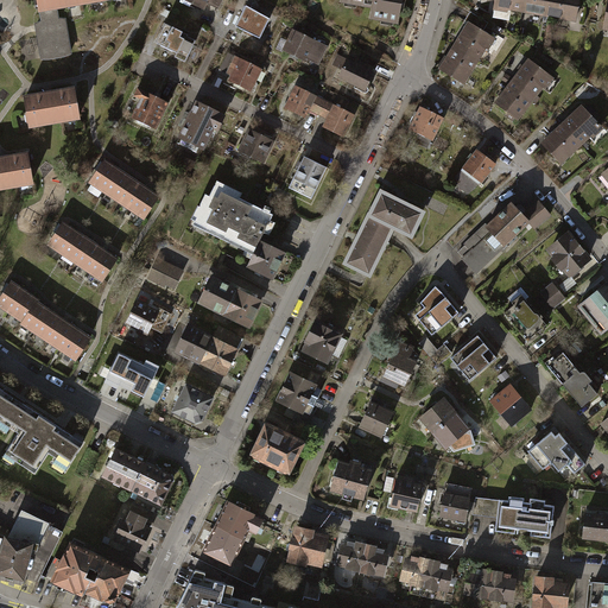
[(56,7),(87,2),(87,0),(37,0),(39,11),(40,10),(56,7)]
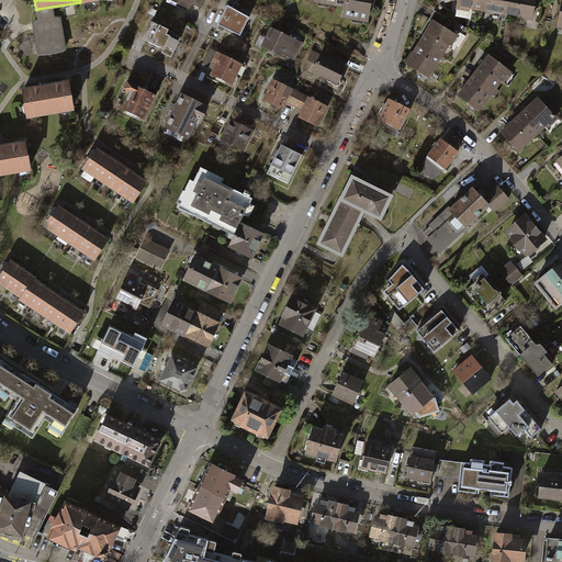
[(188,9),(191,2),(191,0),(167,0),(166,2),(175,7),(176,3),(188,9)]
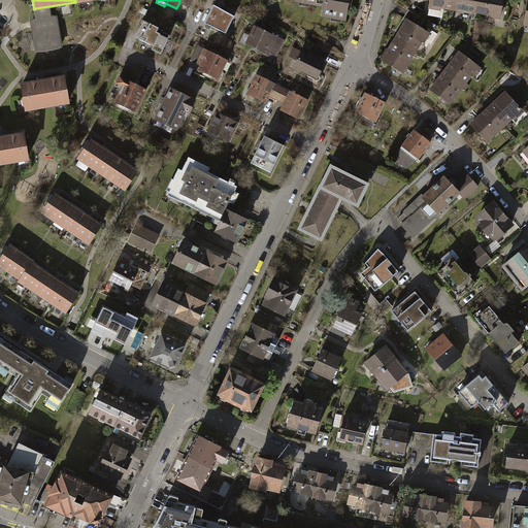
[(297,0),(322,4),(320,13),(343,18),(345,0),(297,0)]
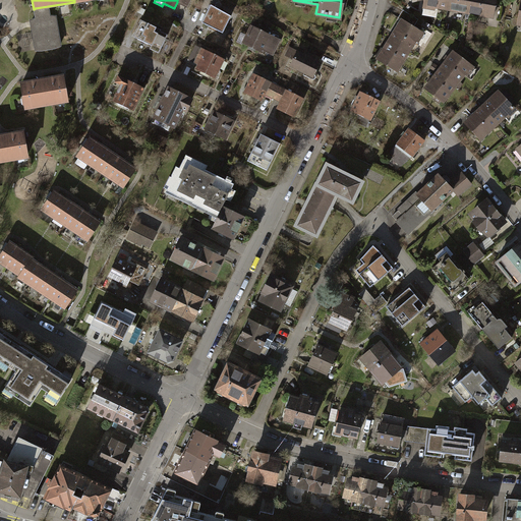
[(422,0),(422,5),(445,9),(446,0),(422,0)]
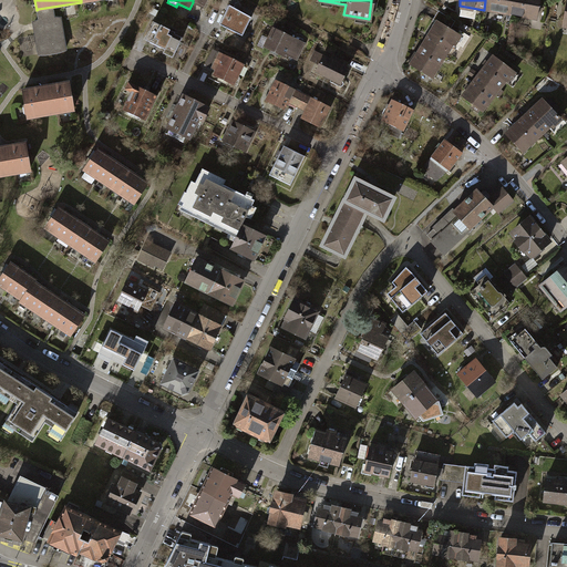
[(485,0),(484,10),(509,14),(512,0),(485,0)]
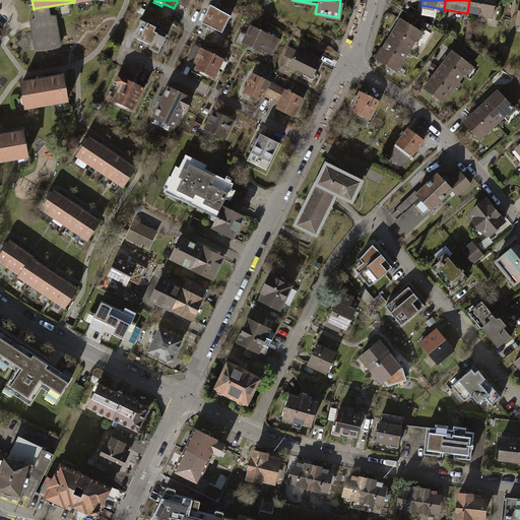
[(493,0),(469,0),(467,13),(491,16),(493,0)]
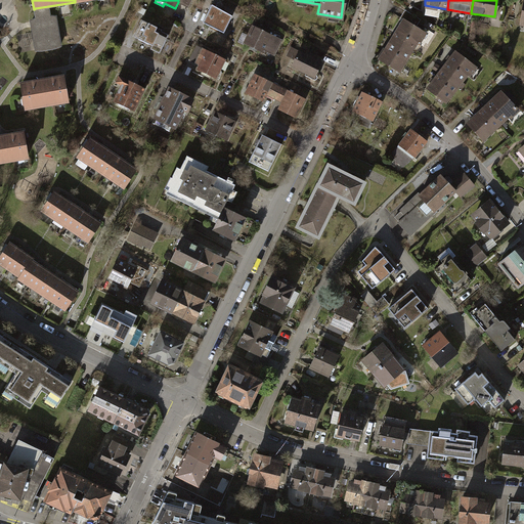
[(230,16),(212,5),(203,22),(223,32),(230,16)]
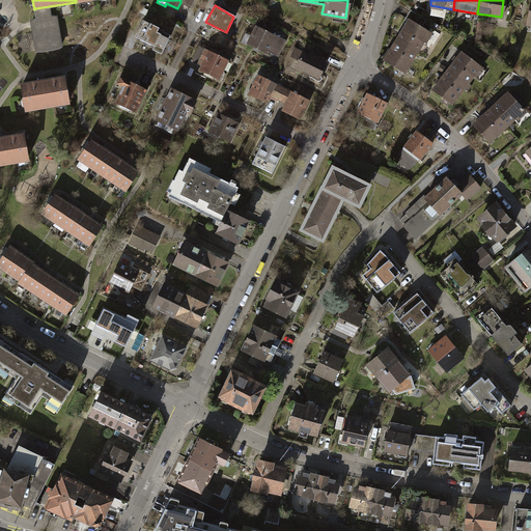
[(50,18),(49,6),(35,8),(37,20),(32,22),(37,51),(43,51),(56,49),(61,47),(56,18),(50,18)]
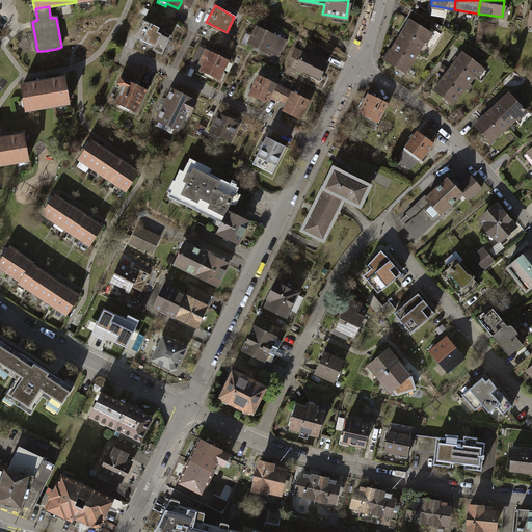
[(425,20),(410,11),(406,19),(408,20),(421,27),(425,20)]
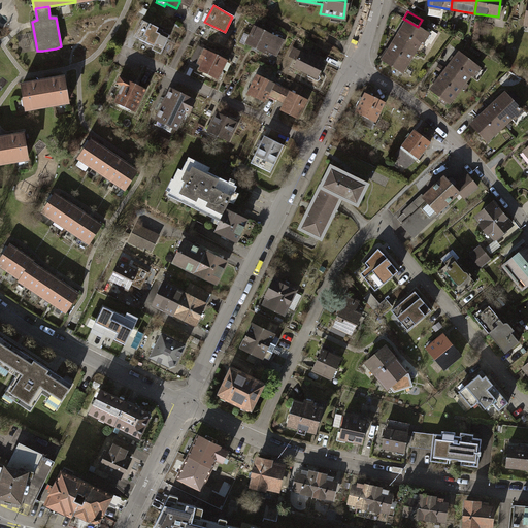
[(405,20),(393,40),(413,53),(426,31),(418,27),(405,20)]
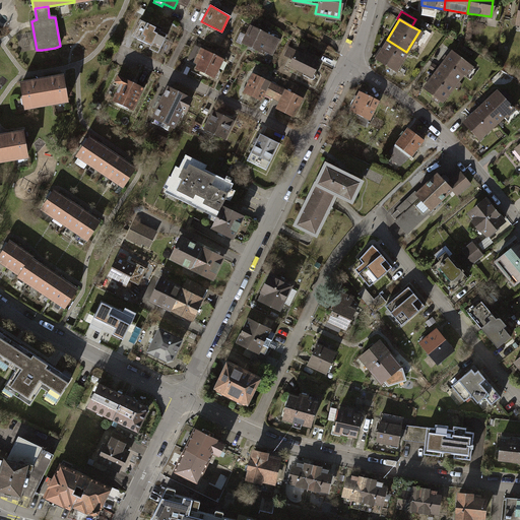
[(141,20),(133,37),(150,45),(148,49),(157,53),(167,35),(159,31),(160,29),(141,20)]
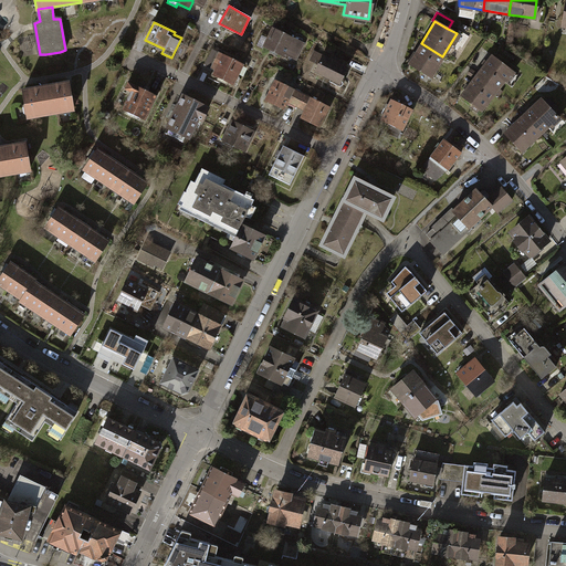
[(303,43),(273,29),(264,46),(284,56),(287,51),(297,55),(303,43)]
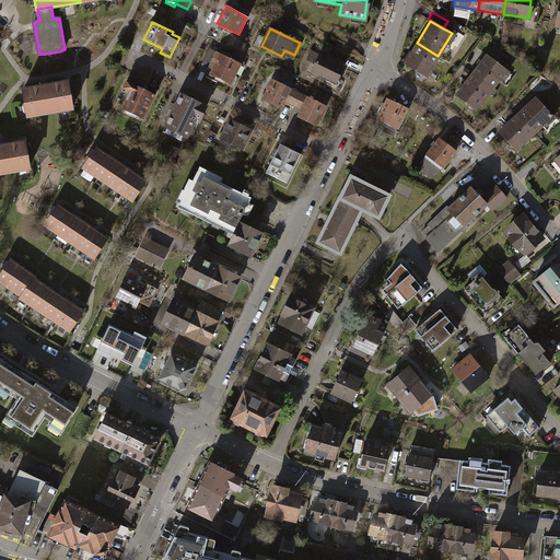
[(423,77),(438,56),(417,43),(405,63),(423,77)]
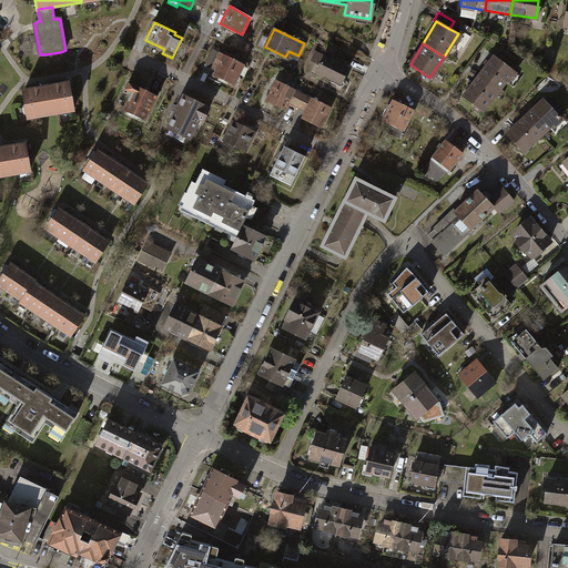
[(205,64),(213,69),(220,53),(212,49),(205,64)]
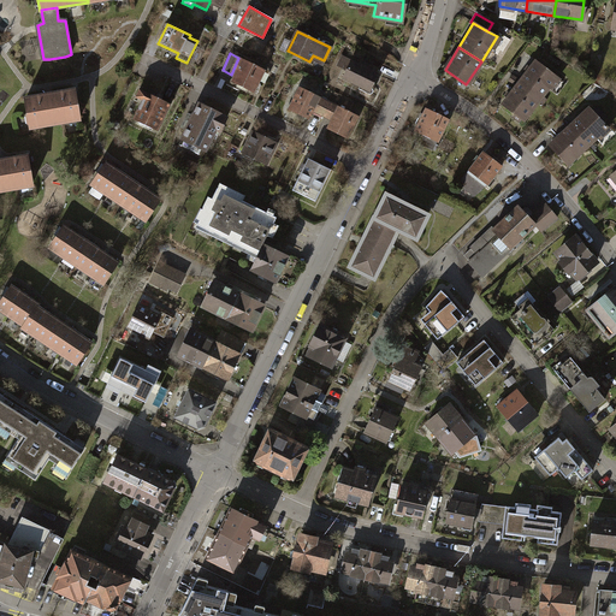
[(231,75),(236,77),(234,82),(254,92),(264,70),(238,58),(231,75)]
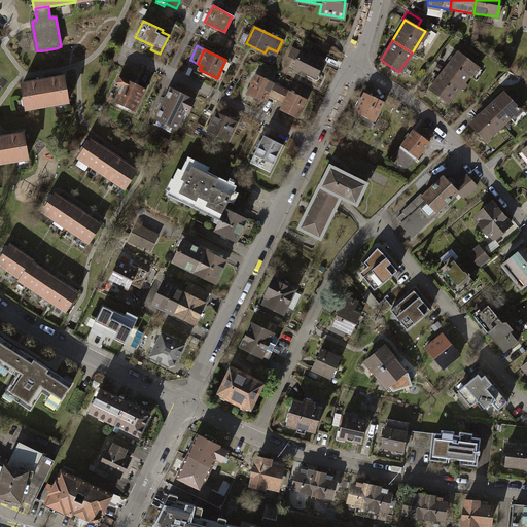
[(301,53),(293,67),(316,78),(323,64),(301,53)]
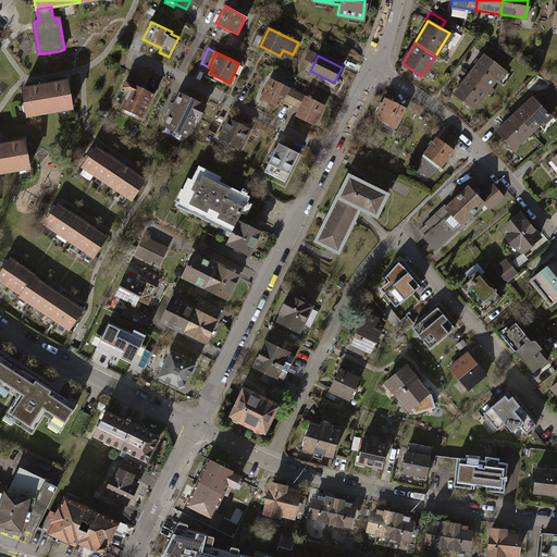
[(483,56),(468,76),(486,90),(502,70),(483,56)]
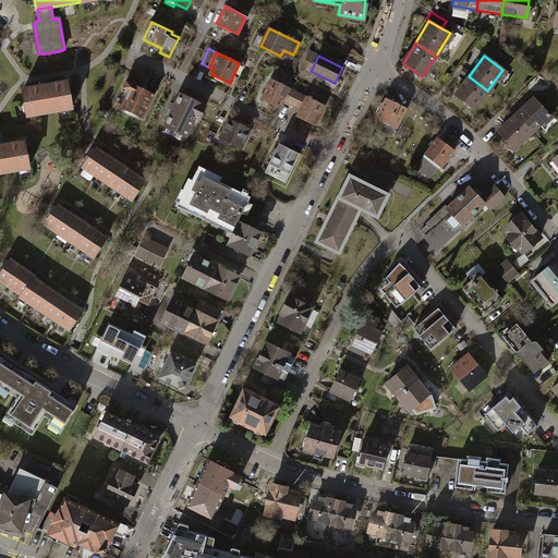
[(473,109),(487,91),(469,76),(455,95),(473,109)]
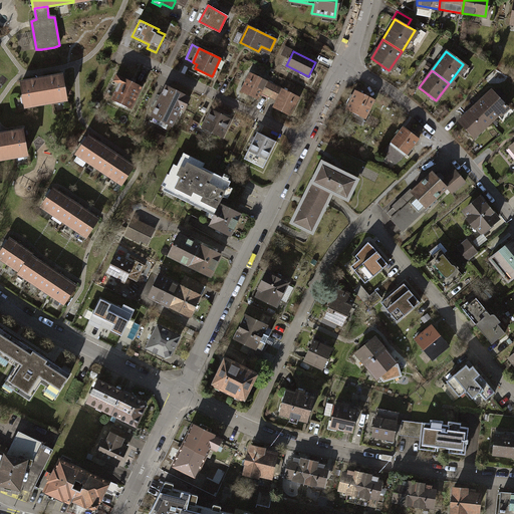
[(249,73),(241,91),(257,99),(260,92),(266,81),(249,73)]
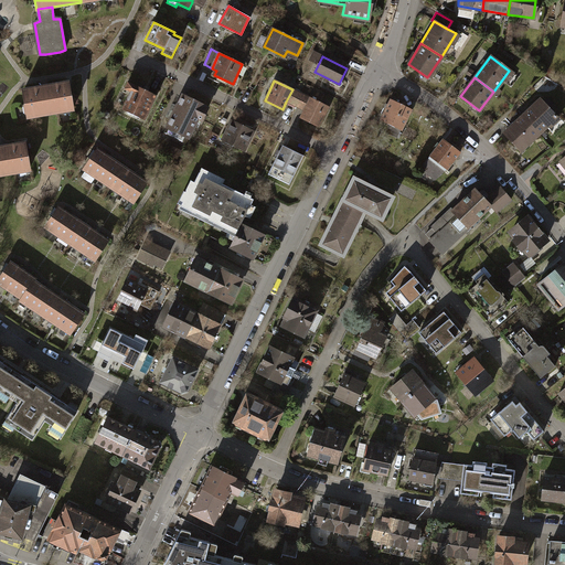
[(66,83),(21,91),(25,117),(71,109),(66,83)]
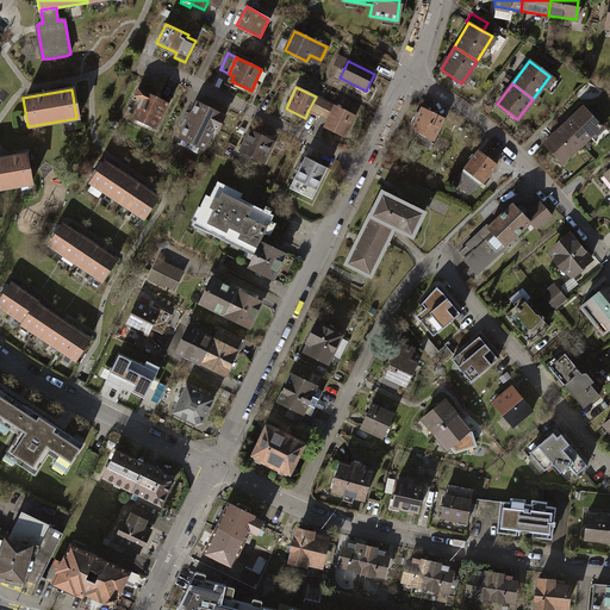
[(142,99),(132,117),(155,128),(167,103),(138,89),(135,95),(142,99)]
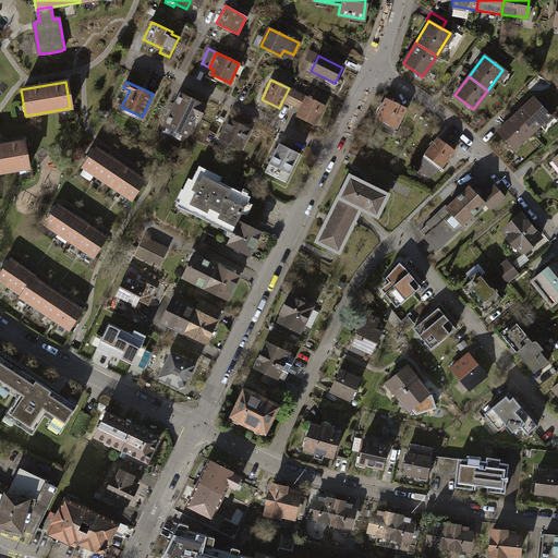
[(282,100),(291,105),(298,92),(289,88),(282,100)]
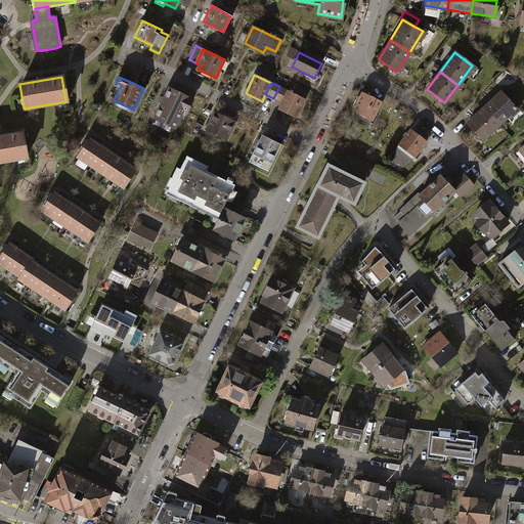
[(288,90),(279,86),(273,98),(282,102),(288,90)]
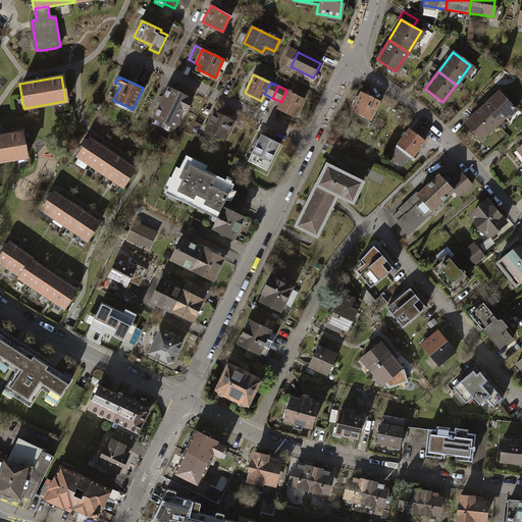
[(163,97),(153,117),(173,127),(183,108),(187,110),(192,100),(187,98),(188,97),(169,89),(165,98),(163,97)]
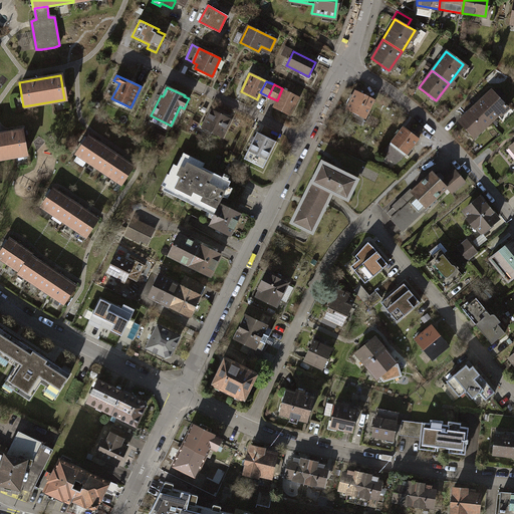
[(277,100),(273,107),(290,115),(299,96),(282,88),(277,100)]
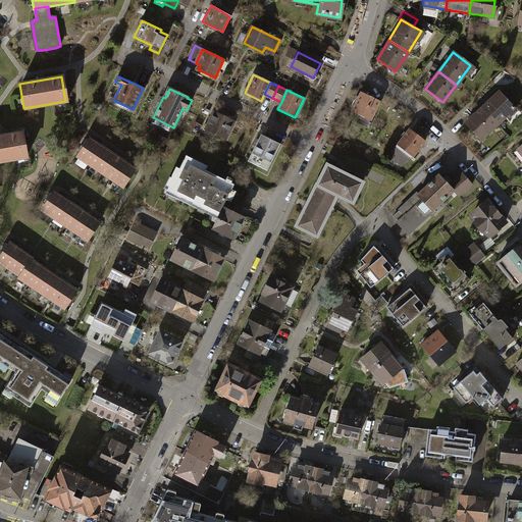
[(499,91),(482,107),(498,123),(515,108),(499,91)]
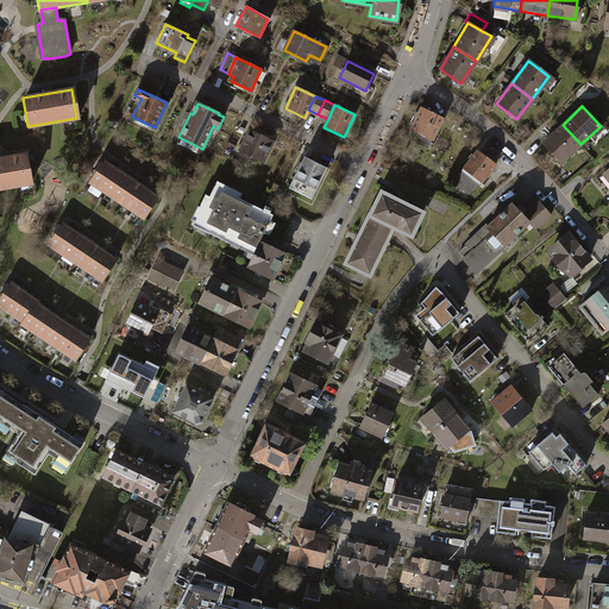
[(421,107),(410,129),(419,132),(415,143),(427,148),(432,139),(433,140),(444,117),(421,107)]
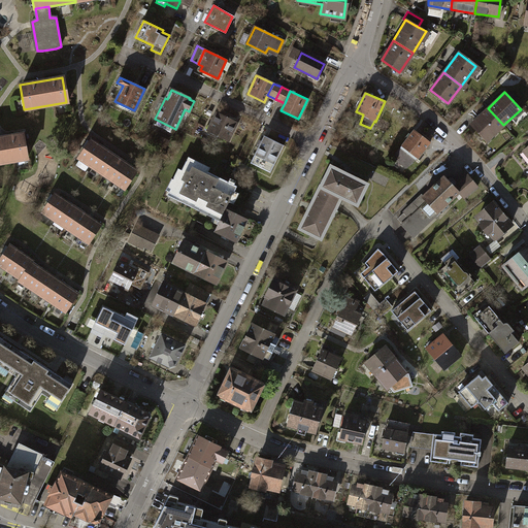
[(486,141),(503,125),(488,108),(470,125),(486,141)]
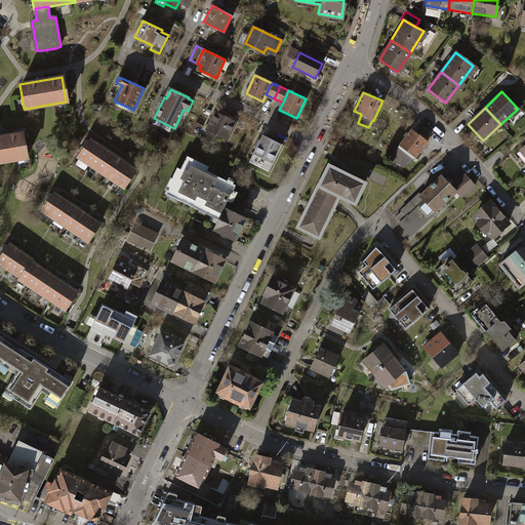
[(235,122),(215,113),(207,130),(227,139),(235,122)]
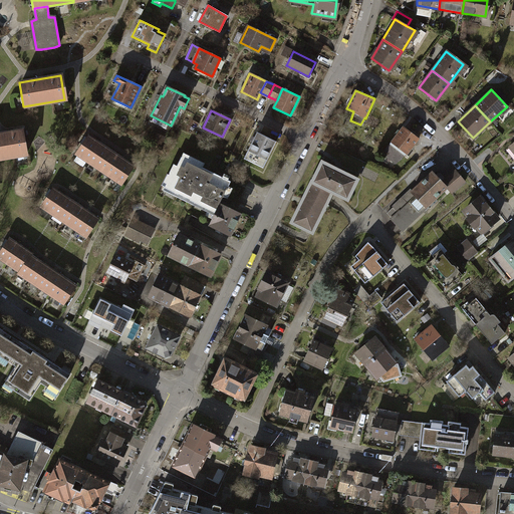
[(395,162),(405,154),(408,153),(420,139),(404,125),(390,143),(391,143),(382,154),(395,162)]
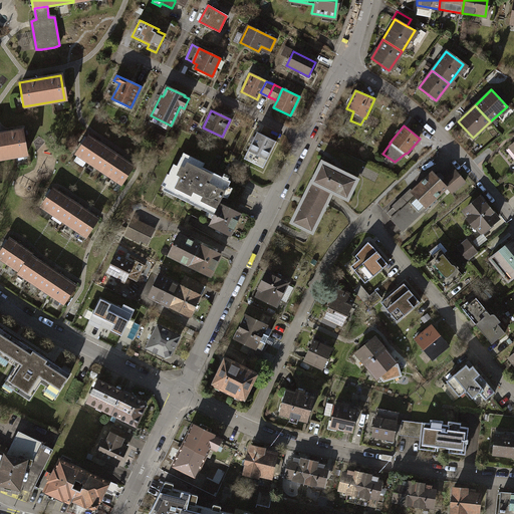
[(20,131),(0,134),(0,159),(24,155),(20,131)]
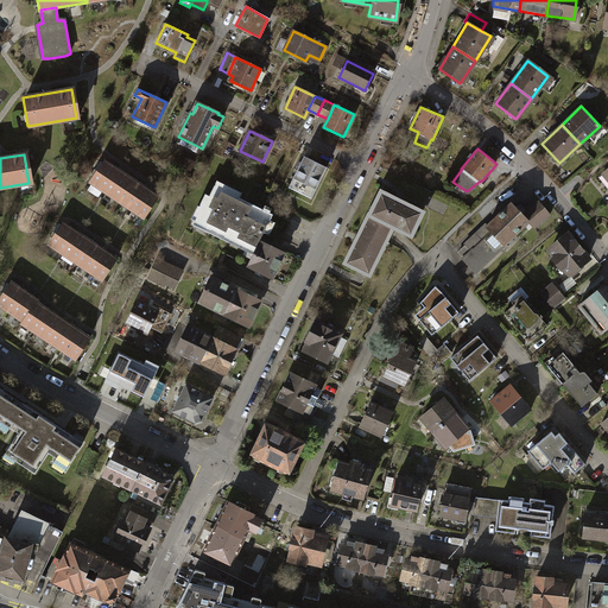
[(325,168),(304,157),(289,187),(311,197),(325,168)]
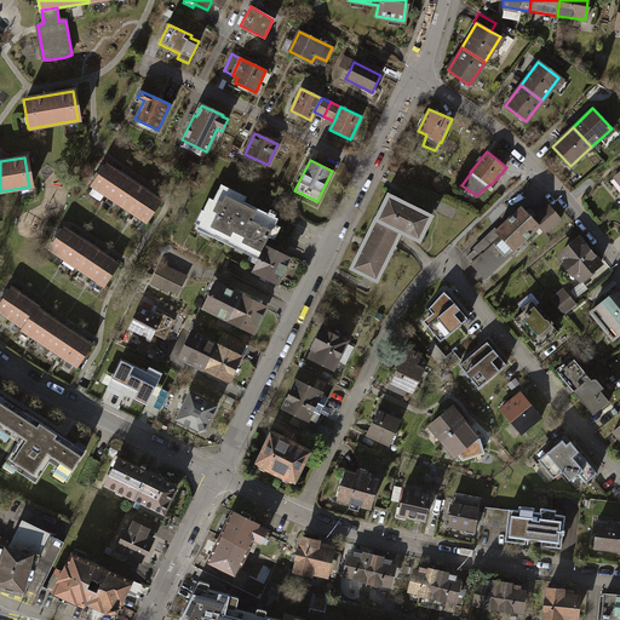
[(197,165),(189,161),(185,170),(194,173),(197,165)]
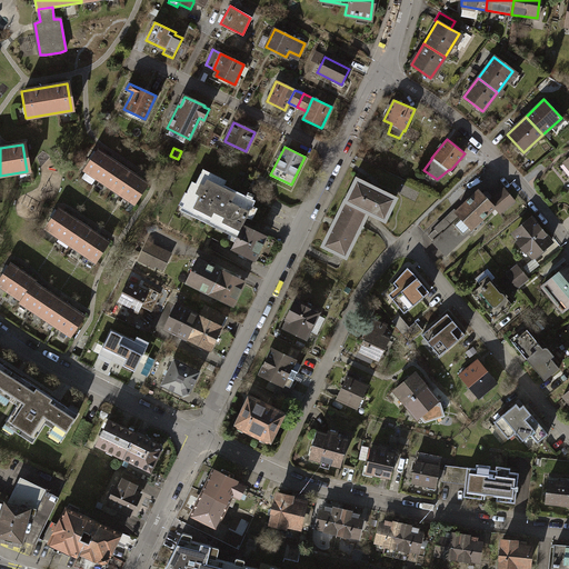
[(98,150),(85,170),(133,203),(147,185),(98,150)]
